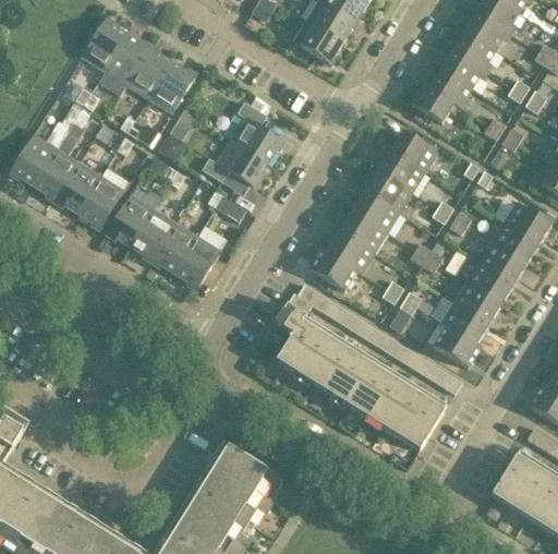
[(265,21),(275,4),(267,0),(259,0),(252,12),(265,21)]
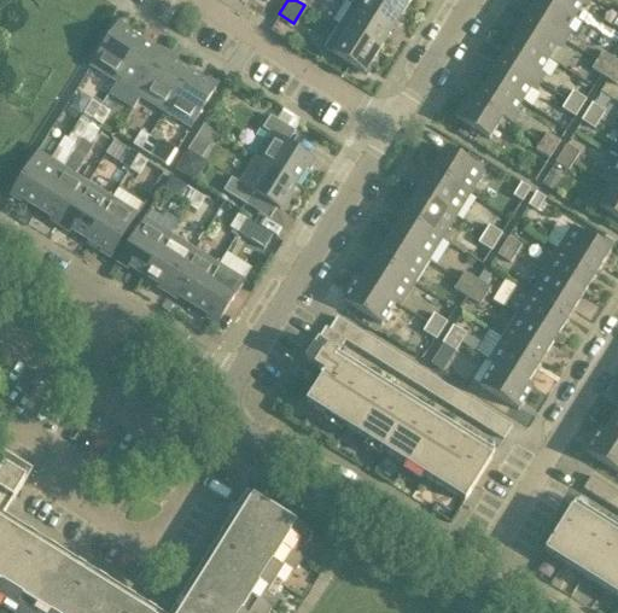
[(378,48),(392,27),(350,0),(337,23),(378,48)]
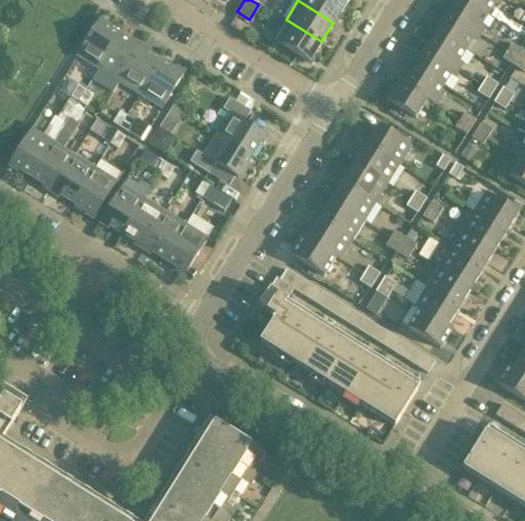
[(333,23),(345,4),(338,0),(297,0),(333,23)]
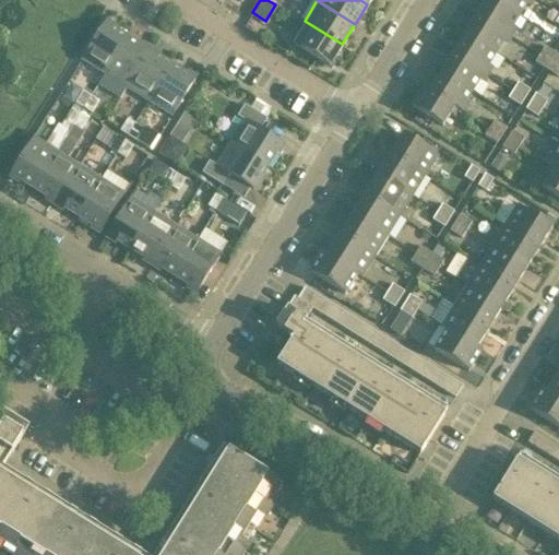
[(485,0),(477,13),(511,34),(515,27),(512,25),(520,13),(498,0),(485,0)]
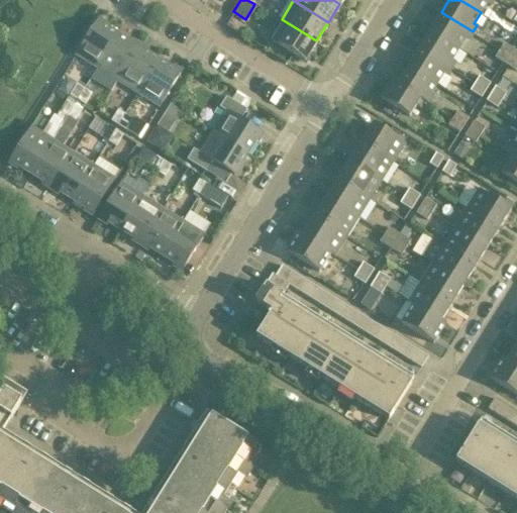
[(460,0),(481,12),(487,1),(491,3),(493,0),(460,0)]
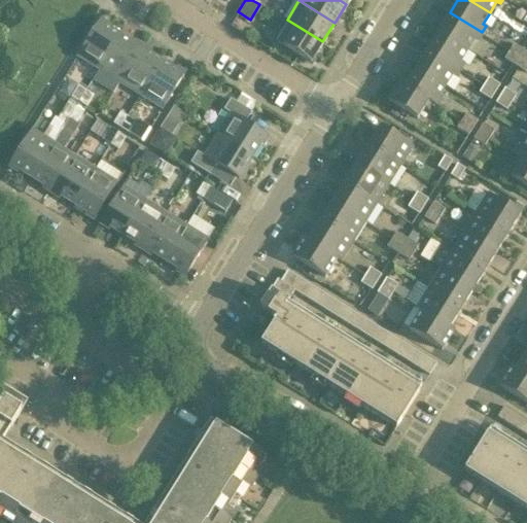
[(438,30),(467,47),(475,37),(478,39),(482,32),(450,12),(438,30)]
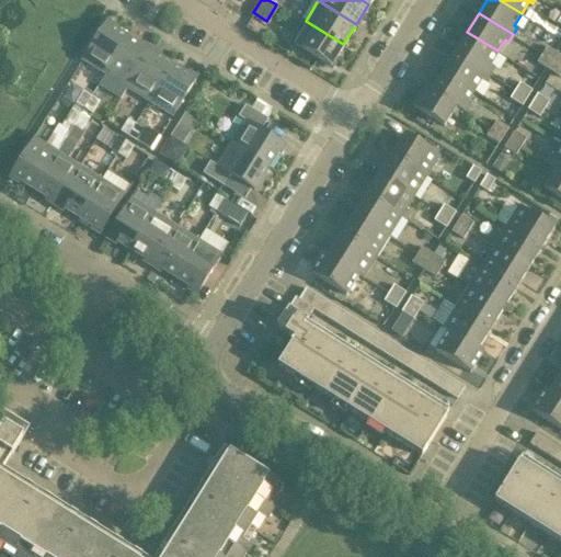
[(82,57),(104,71),(105,71),(128,34),(105,20),(82,57)]
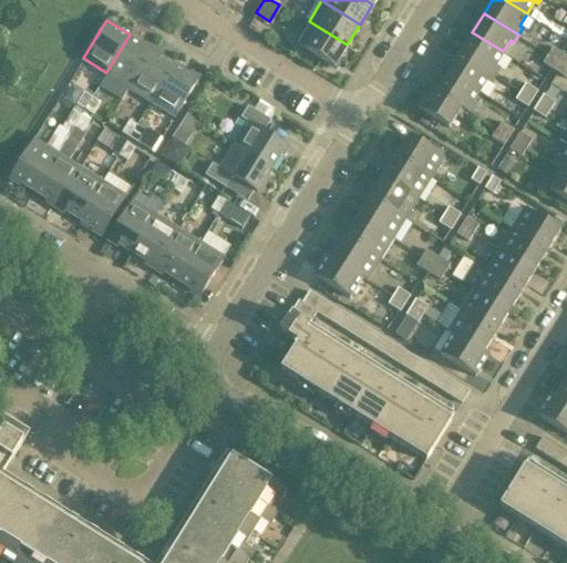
[(296,42),(305,47),(333,65),(347,44),(309,21),(296,42)]
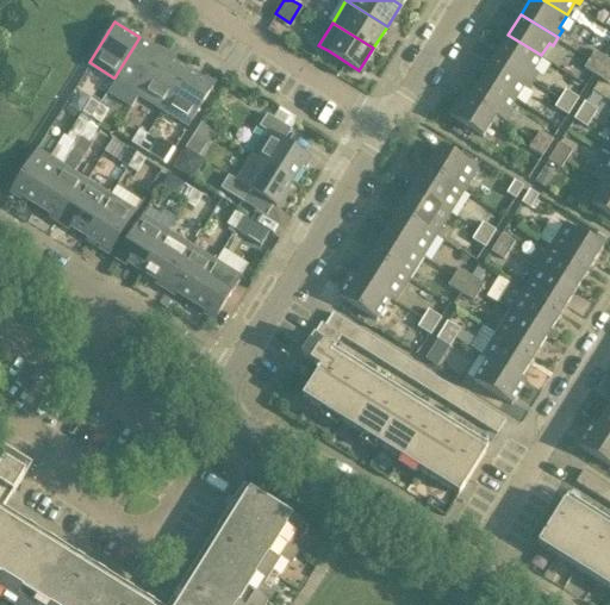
[(495,55),(533,79),(537,70),(533,68),(541,55),(508,35),(495,55)]
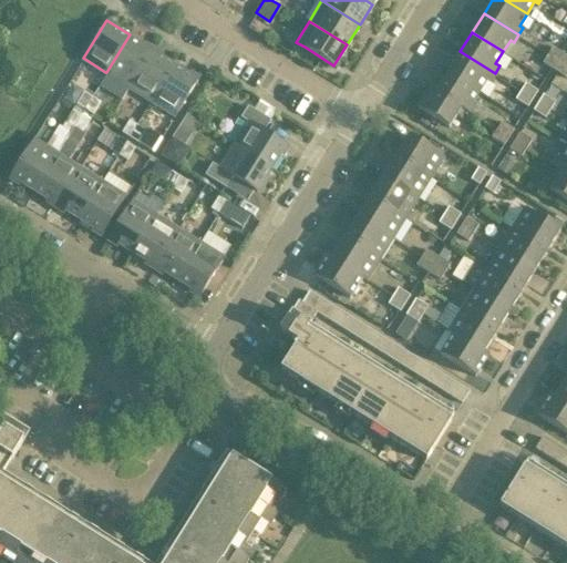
[(105,72),(99,83),(121,96),(127,85),(129,86),(152,49),(130,34),(106,72),(105,72)]
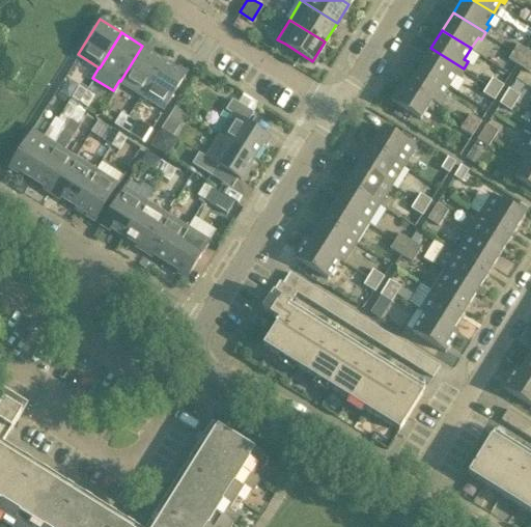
[(516,42),(512,49),(524,56),(528,49),(516,42)]
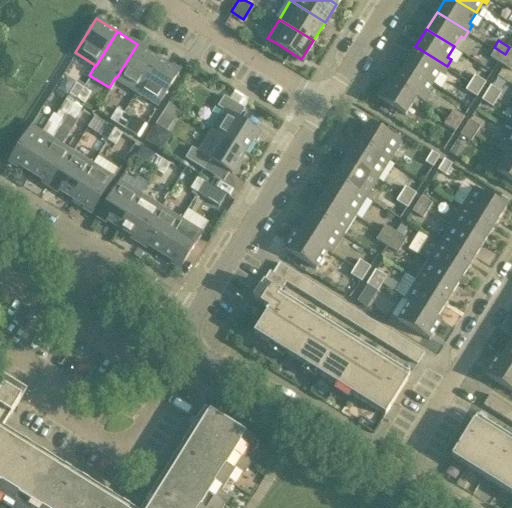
[(137,91),(158,57),(137,44),(116,78),(137,91)]
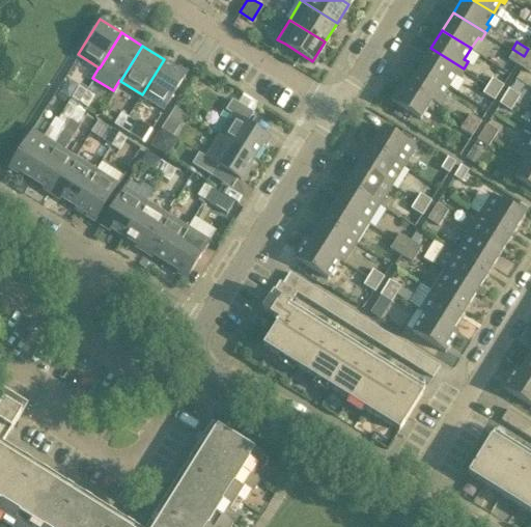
[(419,65),(448,84),(455,73),(458,76),(464,68),(430,48),(419,65)]
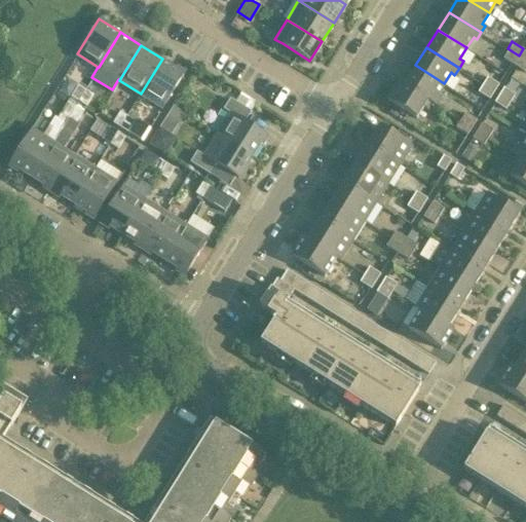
[(502,57),(514,63),(519,56),(508,48),(502,57)]
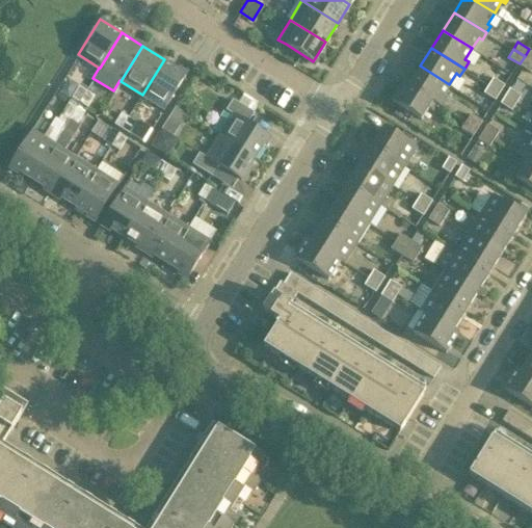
[(531,70),(531,60),(525,56),(520,63),(531,71),(531,70)]
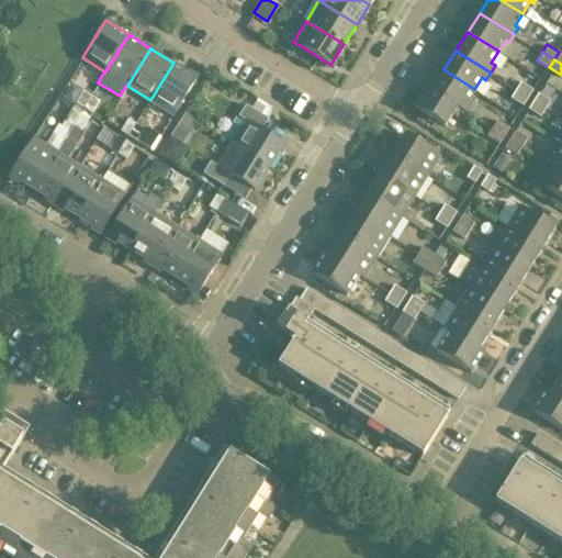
[(173,63),(150,100),(172,114),(197,77),(173,63)]
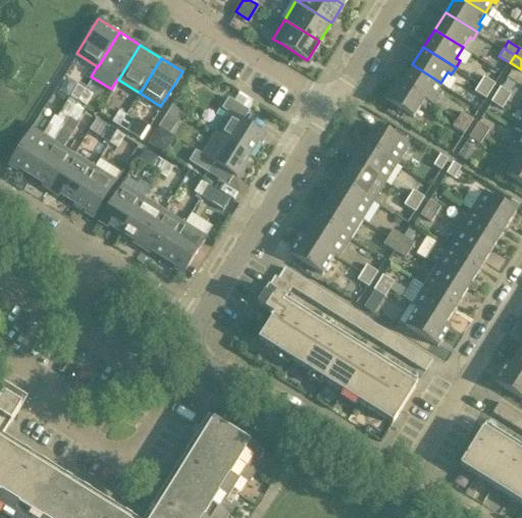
[(401,83),(427,99),(427,100),(433,103),(437,96),(434,94),(440,83),(412,64),(402,82),(401,83)]
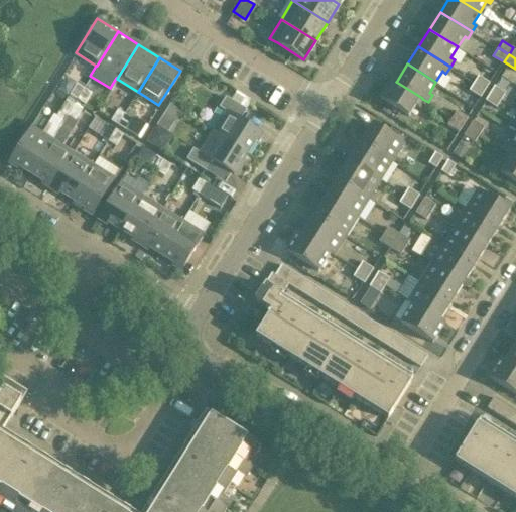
[(474,81),(485,88),(489,81),(478,74),(474,81)]
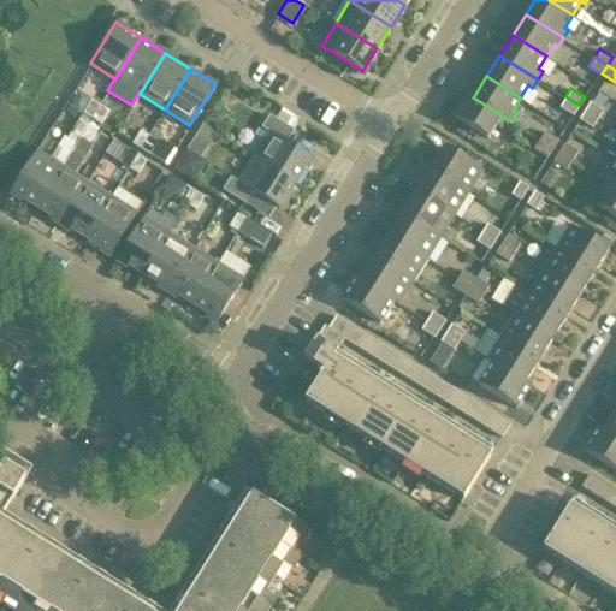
[(504,117),(473,98),(474,96),(467,93),(454,114),(487,136),(496,122),(499,125),(504,118),(504,117)]
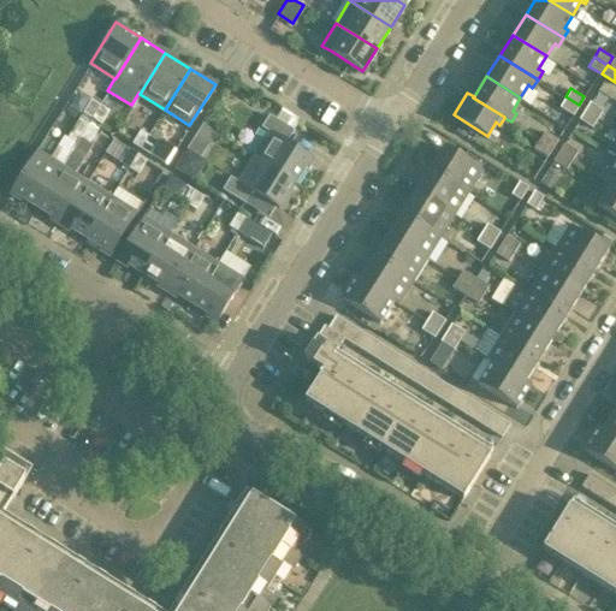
[(93,116),(101,102),(92,96),(83,110),(93,116)]
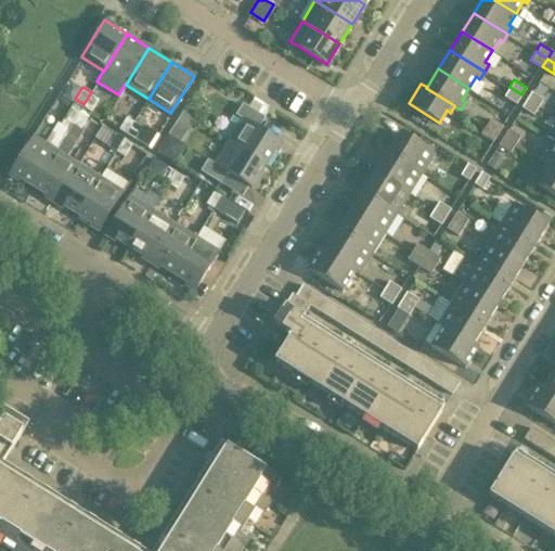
[(521,94),(510,87),(504,95),(516,102),(521,94)]
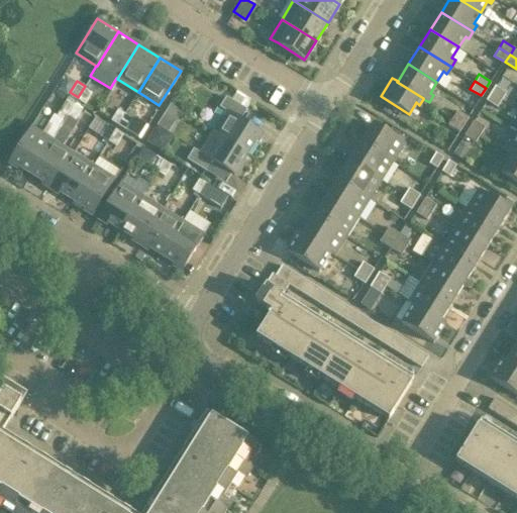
[(491,91),(502,98),(506,91),(495,84),(491,91)]
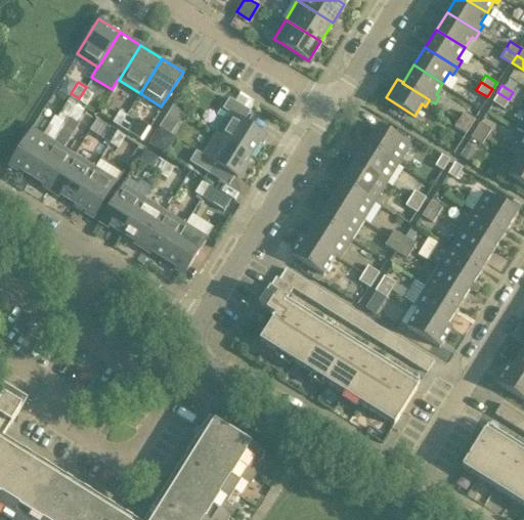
[(86,87),(79,98),(86,102),(93,92),(86,87)]
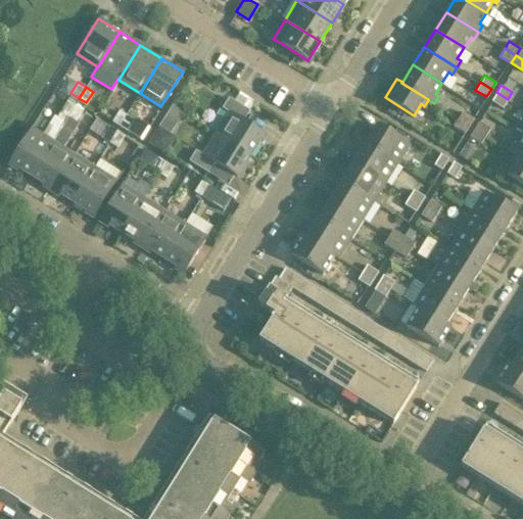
[(508,99),(496,92),(491,100),(503,106),(508,99)]
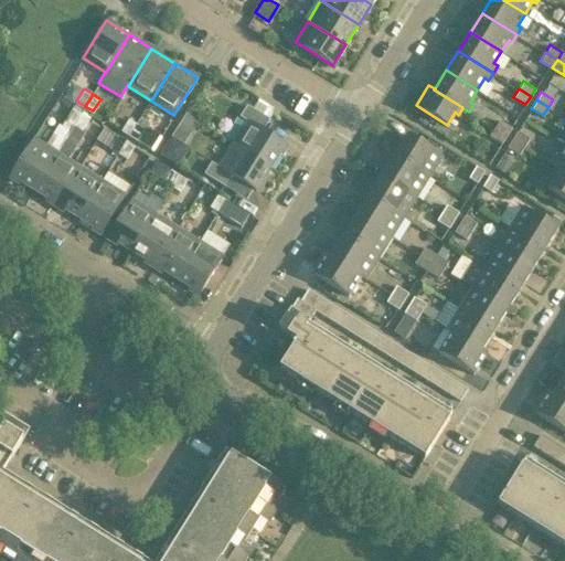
[(285,143),(263,128),(269,117),(247,103),(240,115),(247,119),(233,141),(270,165),(285,143)]
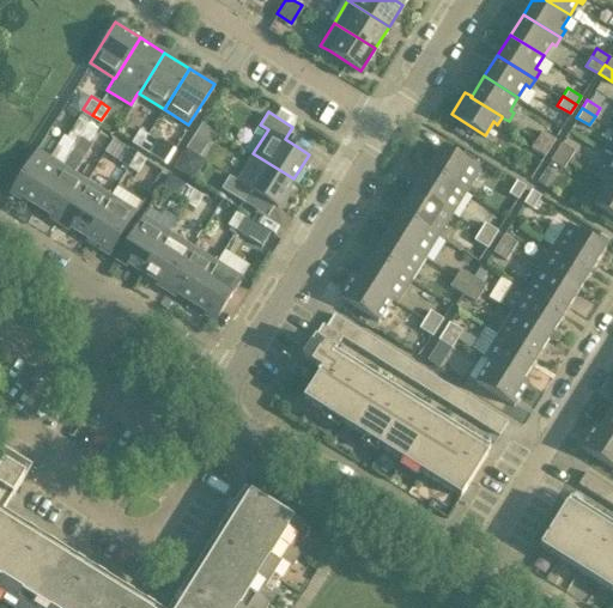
[(67,135),(74,140),(78,134),(79,135),(87,122),(79,116),(67,135)]
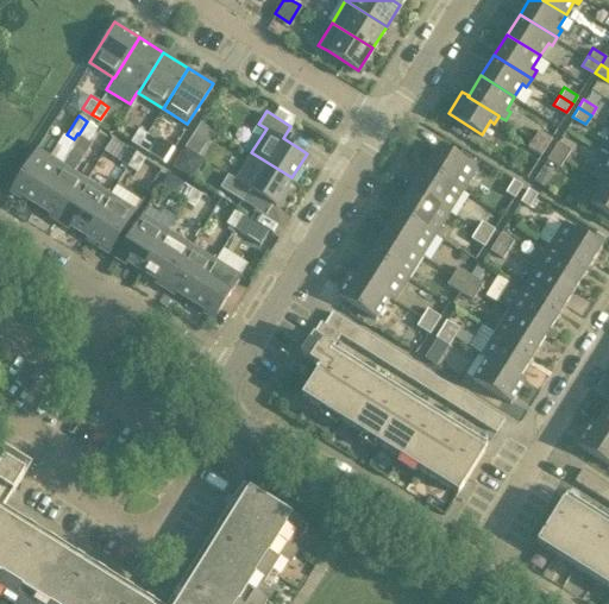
[(205,140),(213,129),(200,120),(192,132),(205,140)]
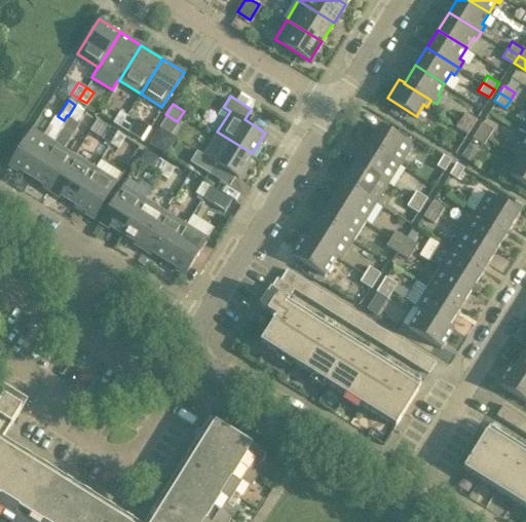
[(75,105),(68,116),(75,120),(82,109),(75,105)]
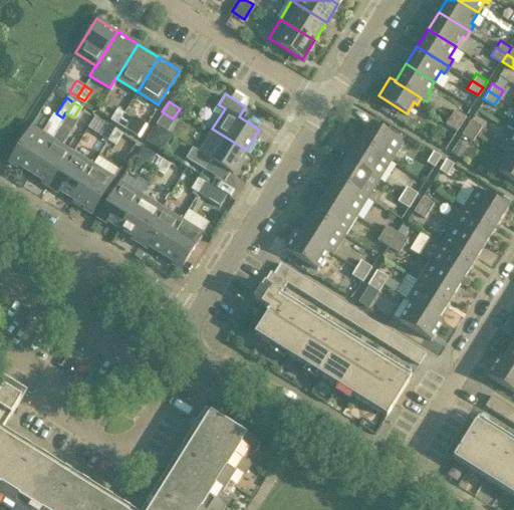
[(117,121),(124,110),(117,106),(110,117),(117,121)]
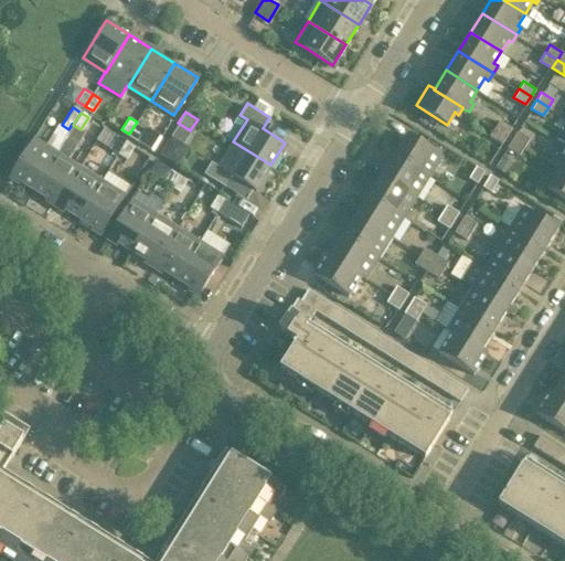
[(494,127),(507,135),(511,126),(500,119),(494,127)]
